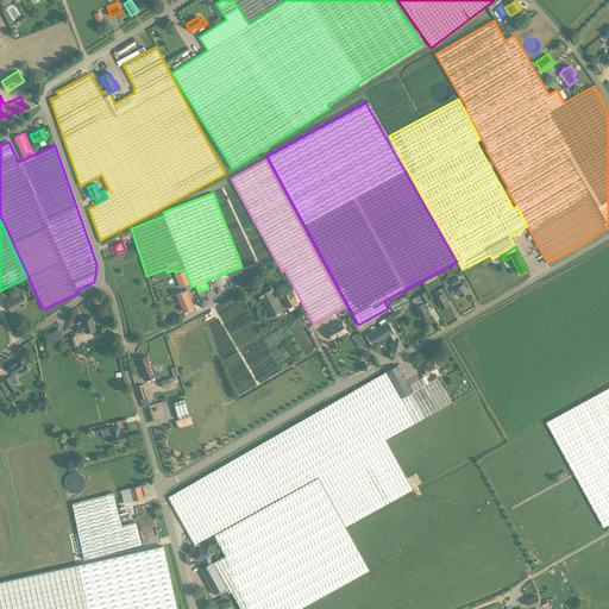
[(175,274),(180,288),(190,283),(184,270),(175,274)]
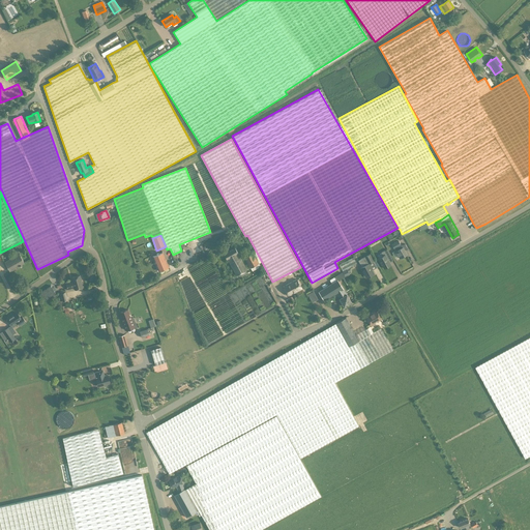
[(391,244),(395,251),(391,253),(394,257),(399,255),(401,257),(406,254),(405,251),(408,248),(405,244),(403,245),(403,244),(401,245),(398,241),(391,244)]
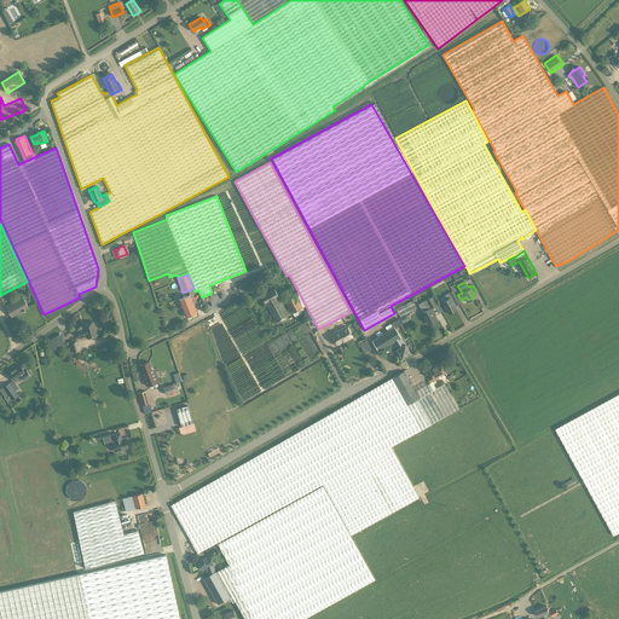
[(275,289),(261,296),(265,302),(265,301),(276,322),(288,314),(277,295),(275,289)]
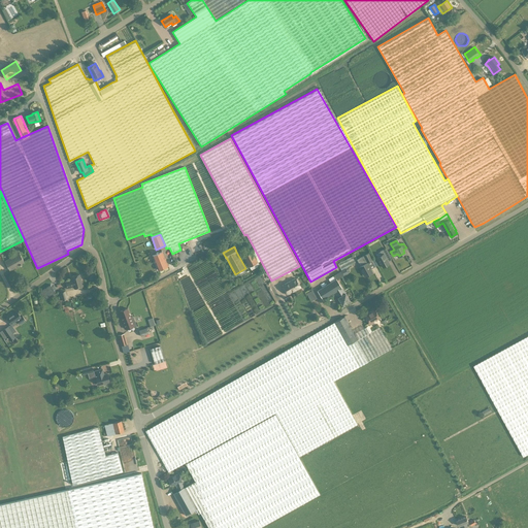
[(388,265),(388,264),(389,264),(386,257),(389,256),(386,249),(380,252),(382,255),(376,258),(383,267),(385,266),(386,266),(388,265)]
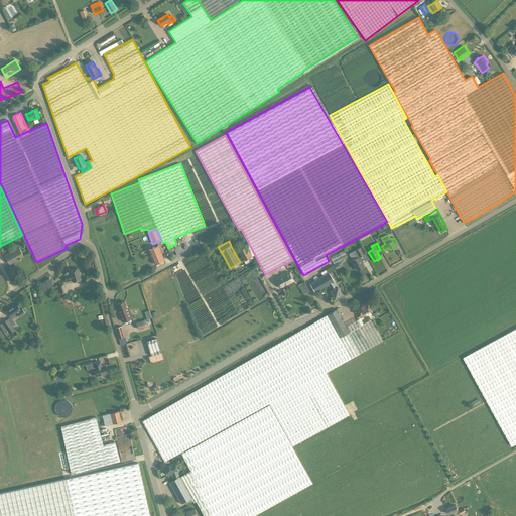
[(243,260),(252,256),(246,245),(237,250),(243,260)]
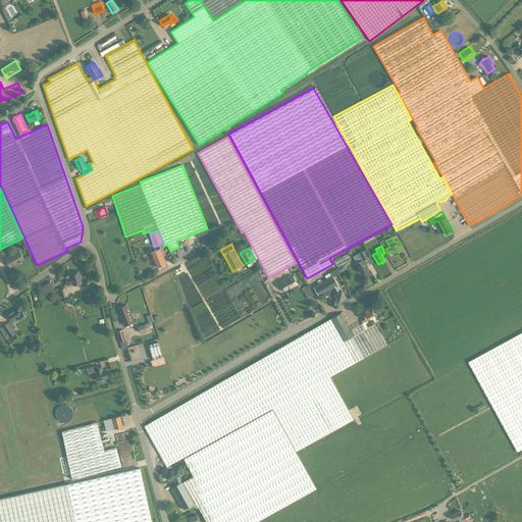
[(166,263),(160,249),(150,253),(156,267),(166,263)]
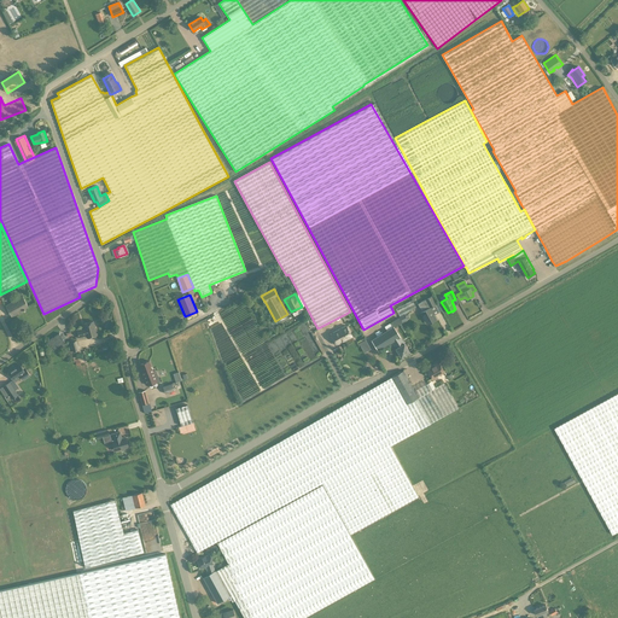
[(5,305),(11,316),(18,313),(19,314),(25,310),(24,309),(28,307),(22,296),(5,305)]
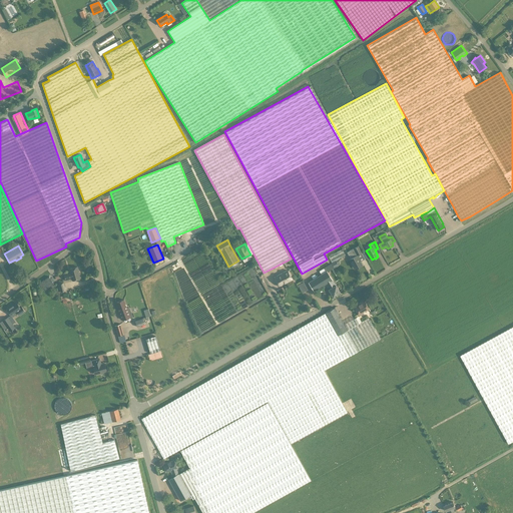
[(358,245),(346,252),(350,259),(350,260),(353,266),(354,265),(356,269),(362,266),(357,255),(362,252),(358,245)]
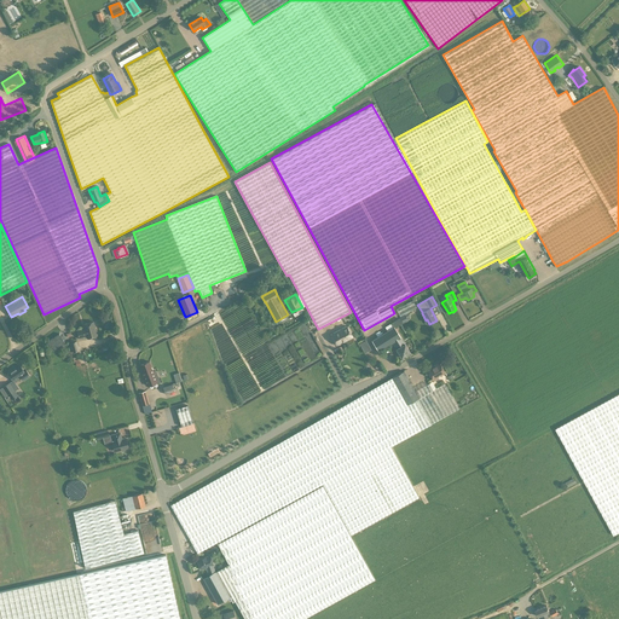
[(97,335),(93,322),(84,324),(85,328),(76,330),(79,337),(87,336),(87,339),(97,335)]
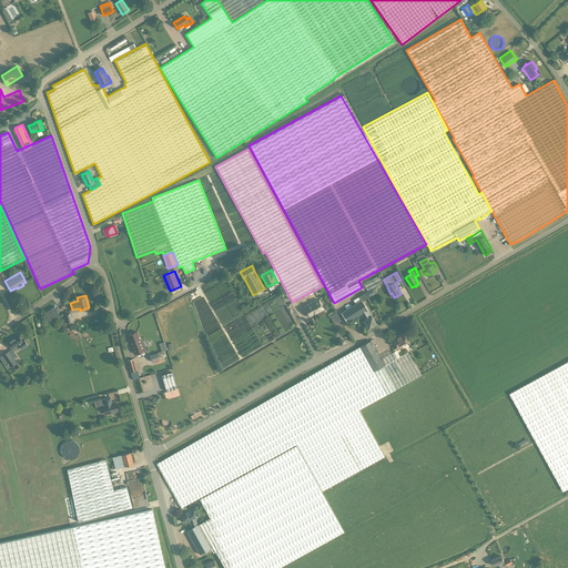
[(317,300),(303,306),(308,317),(323,310),(317,300)]
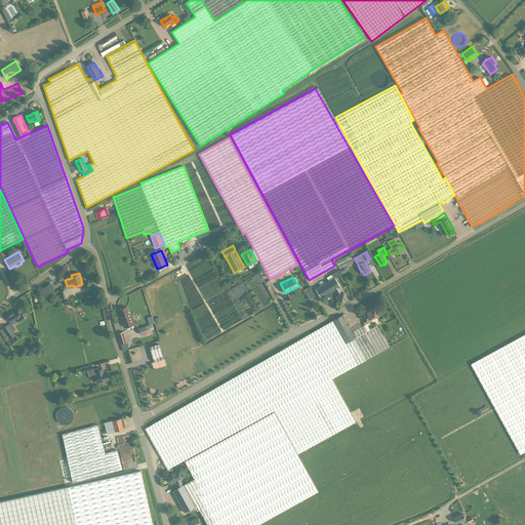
[(334,277),(315,289),(321,298),(332,291),(340,304),(348,298),(334,277)]
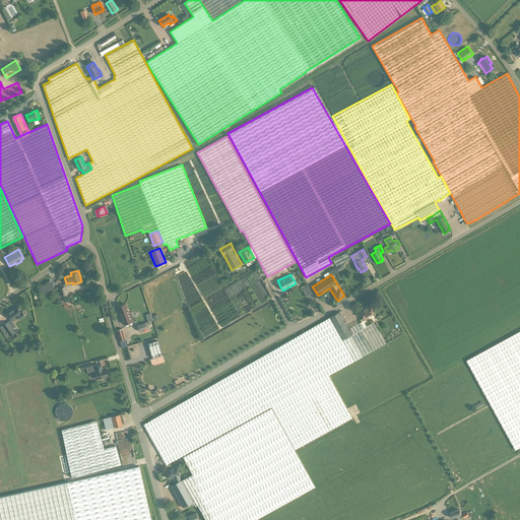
[(125,304),(117,307),(124,324),(134,320),(130,312),(129,312),(125,304)]
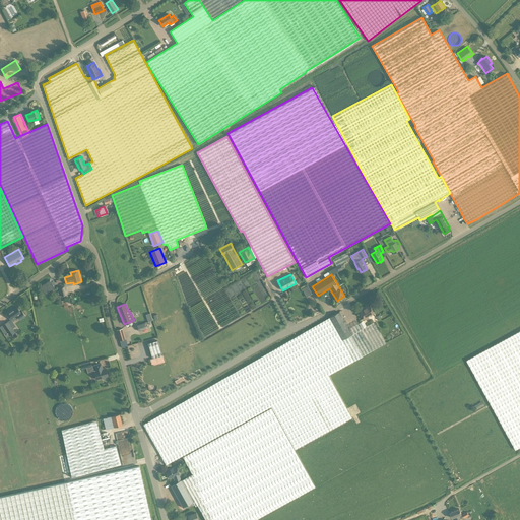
[(366,308),(360,311),(364,319),(374,313),(369,305),(365,307),(366,308)]
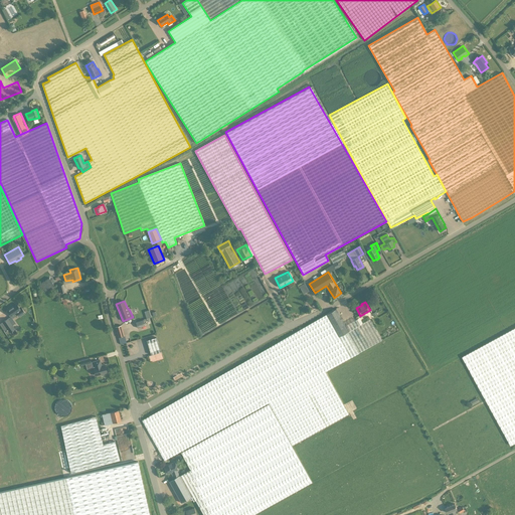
[(7,311),(11,316),(12,319),(13,318),(18,314),(20,317),(25,313),(22,309),(20,310),(16,304),(7,311)]
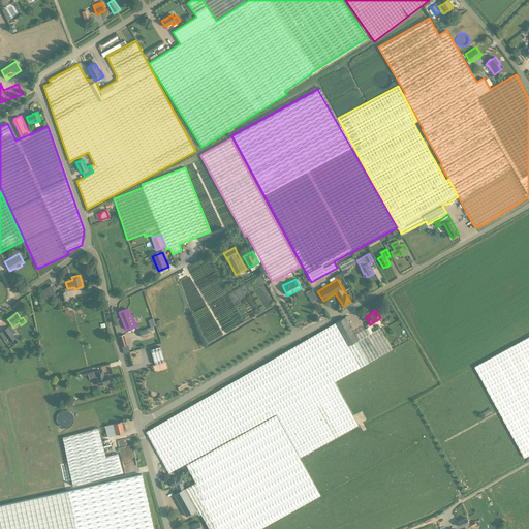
[(185,488),(196,510),(198,512),(204,510),(214,528),(261,528),(321,496),(300,457),(358,425),(334,381),(392,349),(379,328),(369,334),(366,328),(354,335),(345,316),(246,374),(146,432),(168,473),(185,464),(195,481),(185,488)]
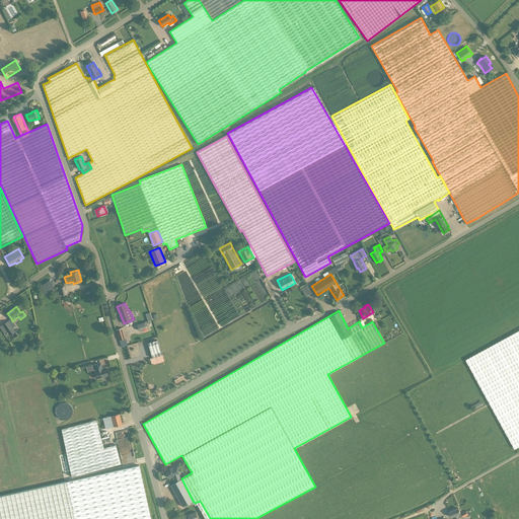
[(2,324),(7,330),(7,331),(12,327),(7,321),(7,320),(2,324)]
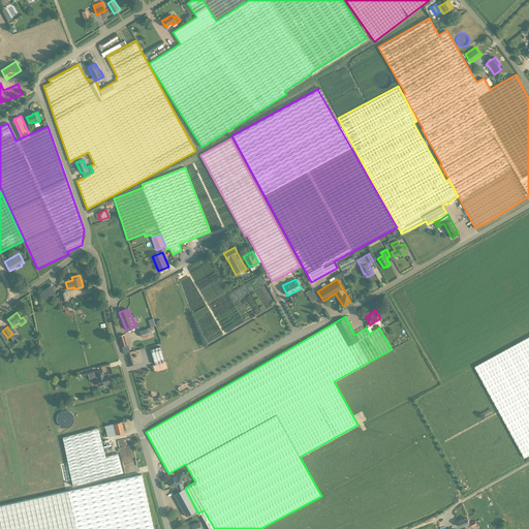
[(147,328),(138,331),(142,337),(149,334),(147,328)]
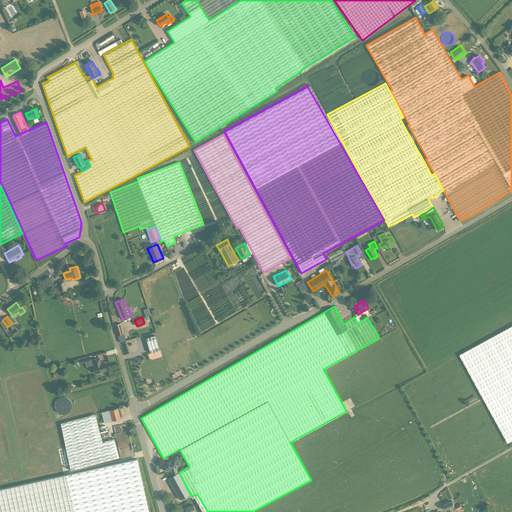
[(120,323),(114,325),(117,335),(123,333),(120,323)]
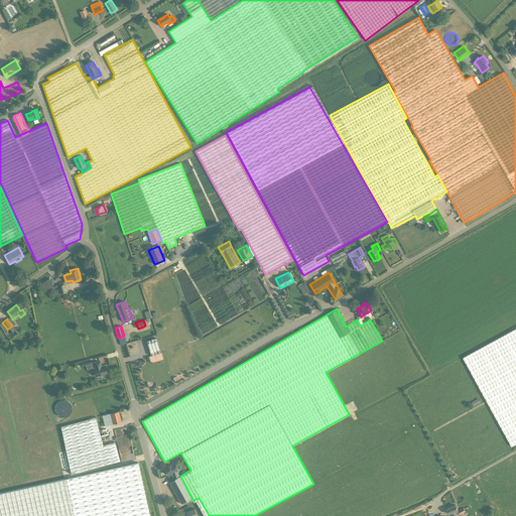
[(515,328),(463,358),(511,446),(515,443),(515,328)]
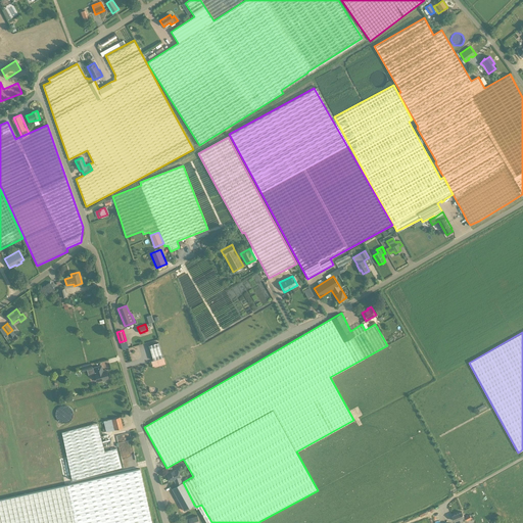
[(153,360),(162,357),(158,342),(148,345),(153,360)]
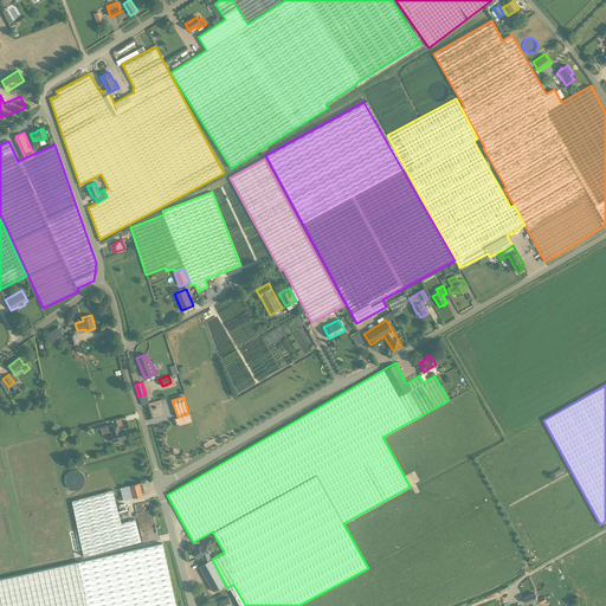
[(118,430),(118,427),(117,424),(110,425),(111,432),(110,432),(113,442),(118,440),(118,442),(122,440),(122,439),(126,438),(123,429),(118,430)]
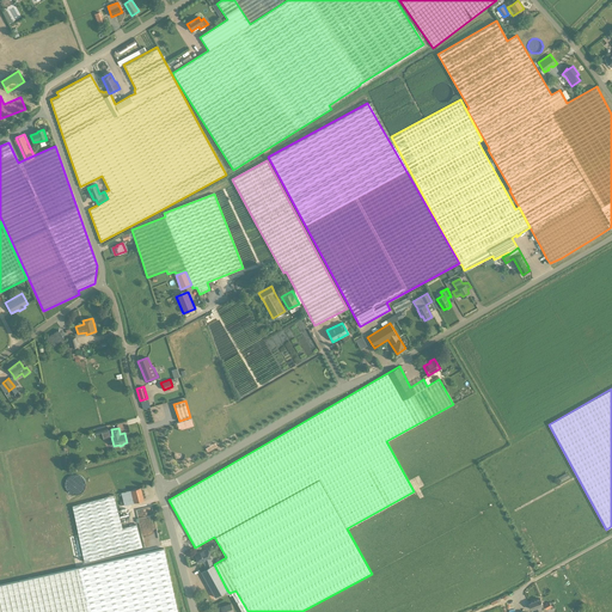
[(134,502),(144,500),(140,488),(132,490),(134,502)]
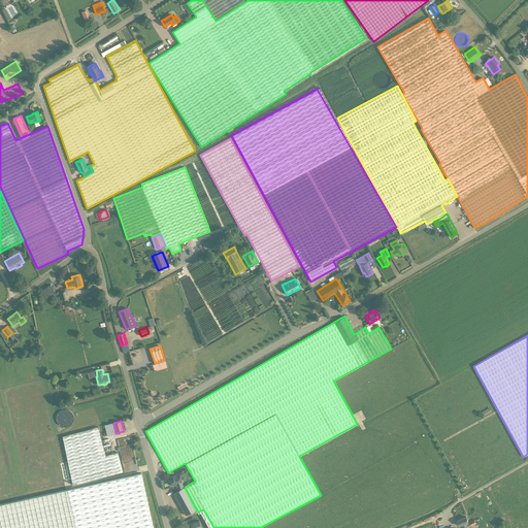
[(62,436),(68,460),(72,485),(123,471),(118,452),(105,455),(98,426),(62,436)]
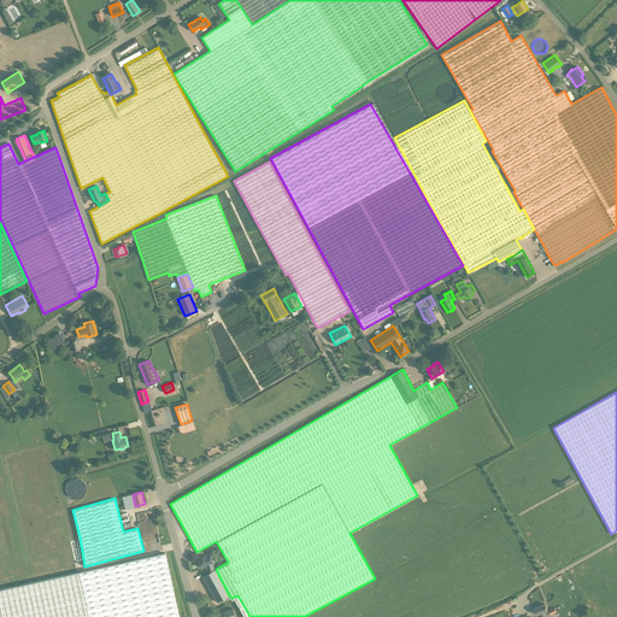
[(177,616),(163,554),(162,553),(81,571),(28,583),(0,589),(0,616),(177,616)]
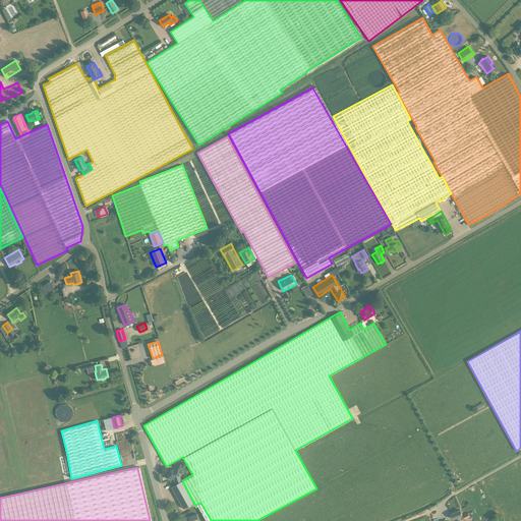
[(193,503),(182,480),(181,480),(176,467),(164,472),(167,479),(171,477),(174,484),(171,486),(179,502),(176,504),(179,510),(183,508),(193,503)]
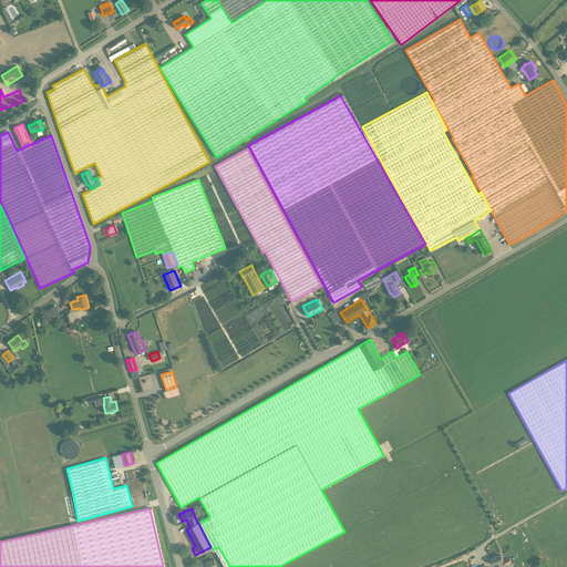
[(503,560),(501,555),(491,558),(493,565),(496,564),(497,566),(496,566),(504,566),(504,564),(501,565),(500,562),(503,560)]
